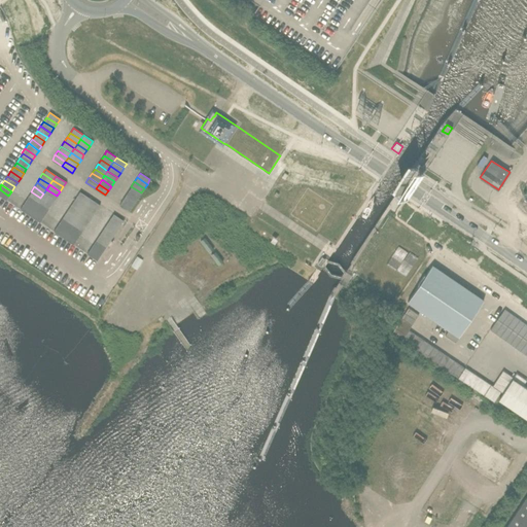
[(141,192),(131,186),(128,190),(138,198),(141,192)]
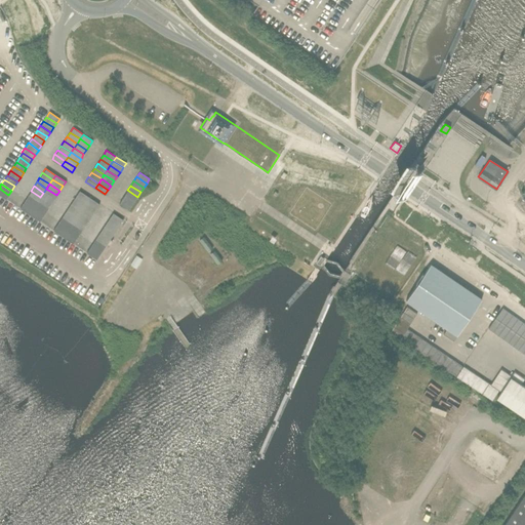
[(0,189),(0,195),(5,199),(8,195),(0,189)]
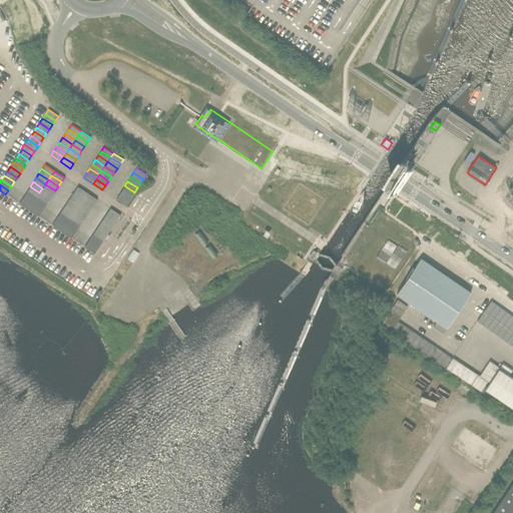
[(55,190),(45,184),(42,188),(52,194),(55,190)]
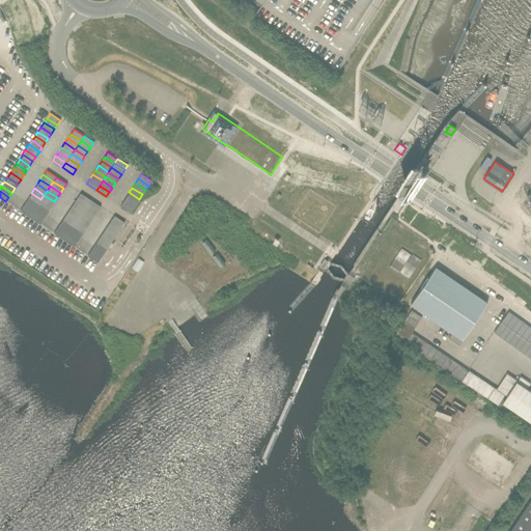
[(139,199),(129,192),(126,196),(136,203),(139,199)]
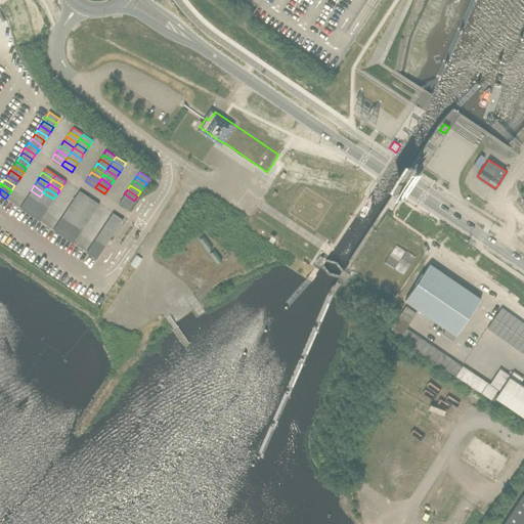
[(40,197),(31,190),(28,194),(38,202),(40,197)]
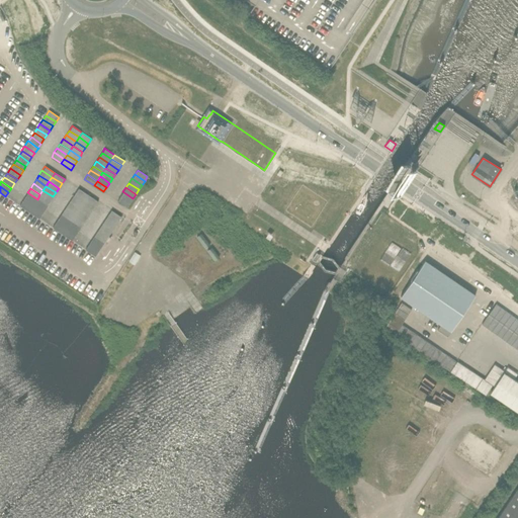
[(87,194),(78,188),(75,192),(84,199),(87,194)]
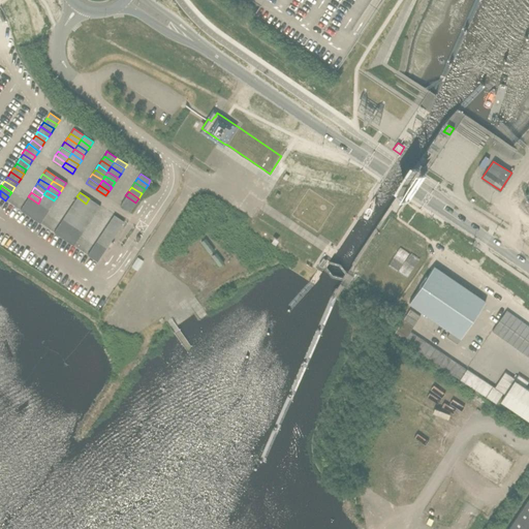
[(54,200),(43,194),(40,198),(51,206),(54,200)]
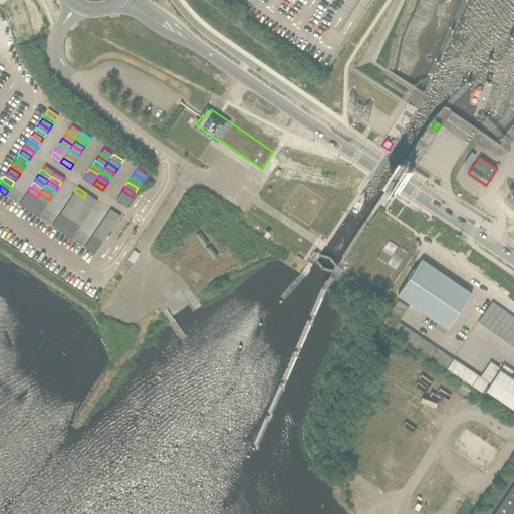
[(132,197),(121,190),(118,195),(129,201),(132,197)]
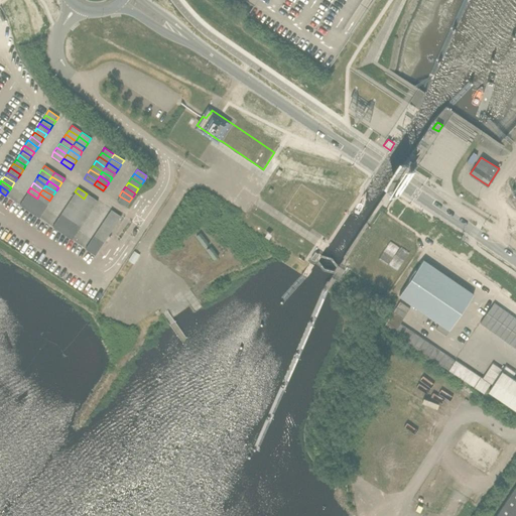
[(37,199),(27,191),(24,196),(34,203),(37,199)]
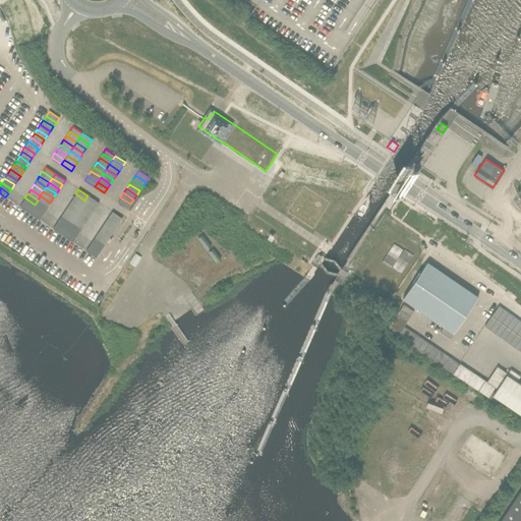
[(84,200),(75,193),(72,197),(82,205),(84,200)]
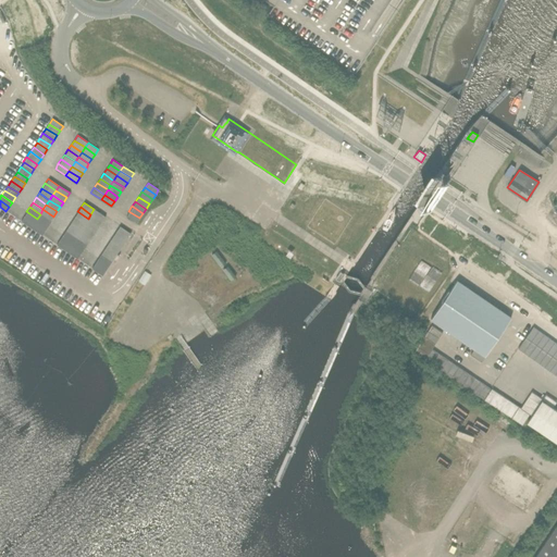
[(53,217),(42,209),(40,214),(50,221),(53,217)]
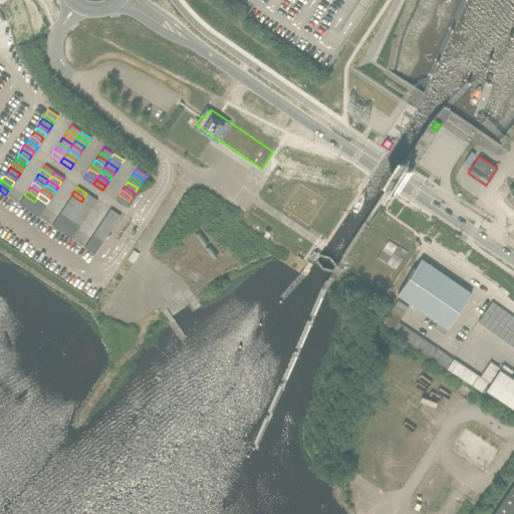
[(96,200),(86,193),(83,198),(93,204),(96,200)]
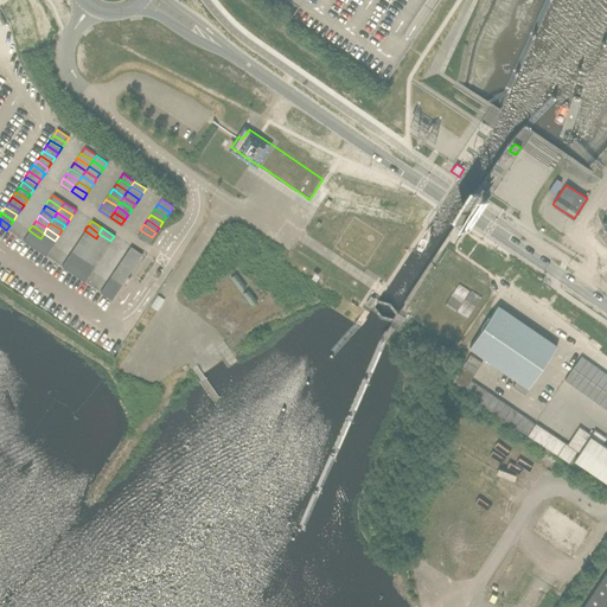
[(40,238),(29,230),(25,236),(37,243),(40,238)]
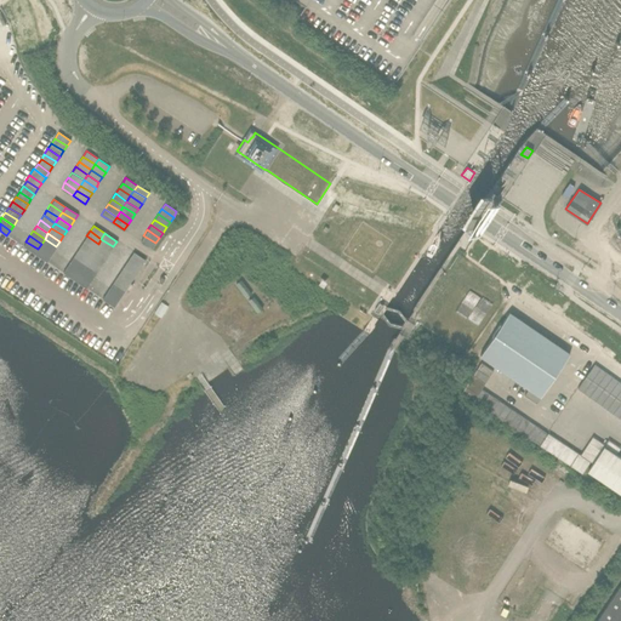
[(98,244),(86,235),(83,241),(95,249),(98,244)]
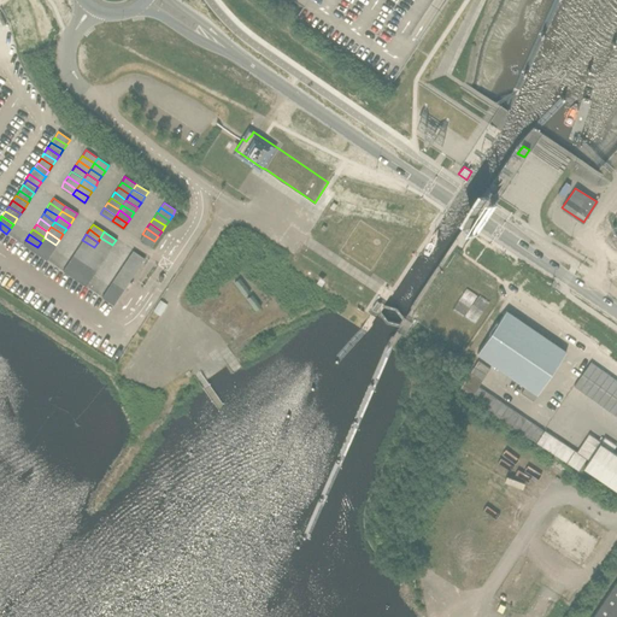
[(154,241),(142,234),(140,239),(151,247),(154,241)]
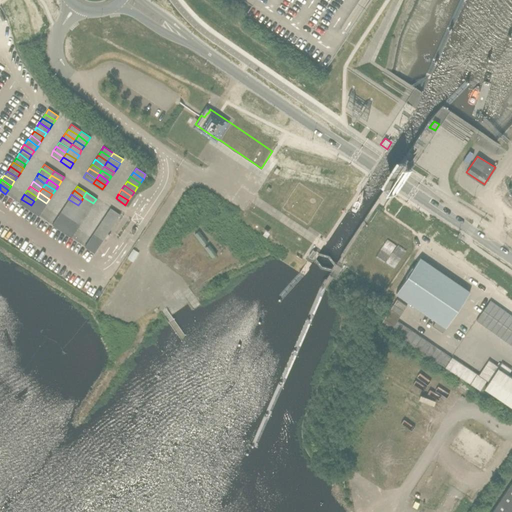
[(46,203),(37,197),(34,201),(43,207),(46,203)]
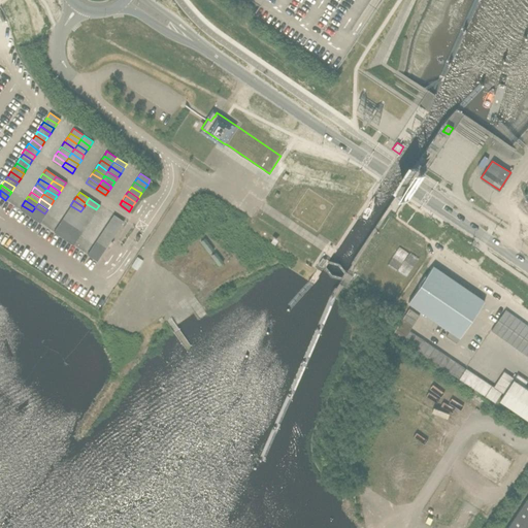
[(96,209),(86,203),(84,207),(93,213),(96,209)]
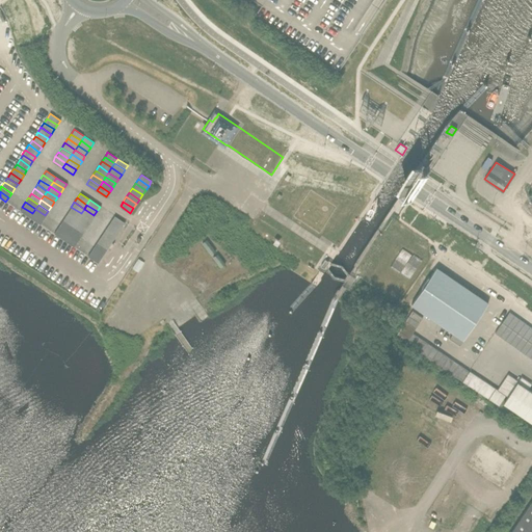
[(32,213),(22,207),(19,211),(29,217),(32,213)]
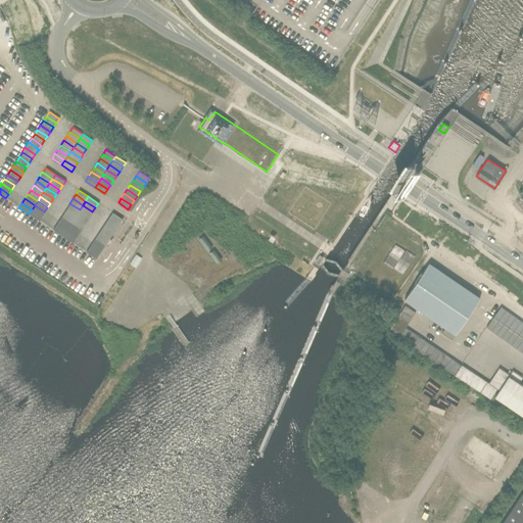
[(80,209),(69,203),(66,207),(77,215),(80,209)]
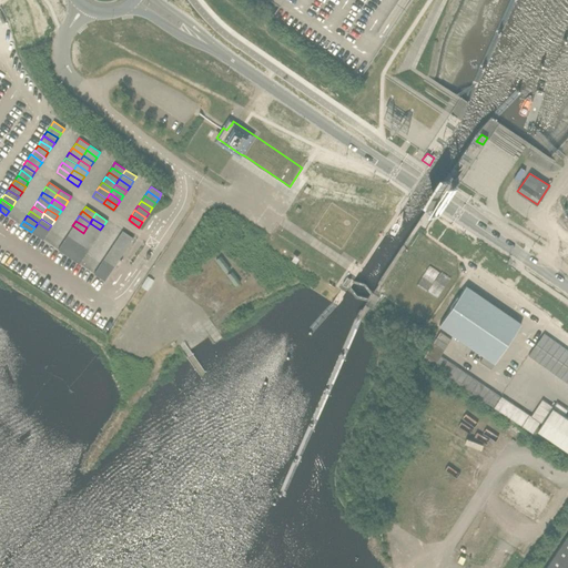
[(48,230),(38,223),(34,227),(44,235),(48,230)]
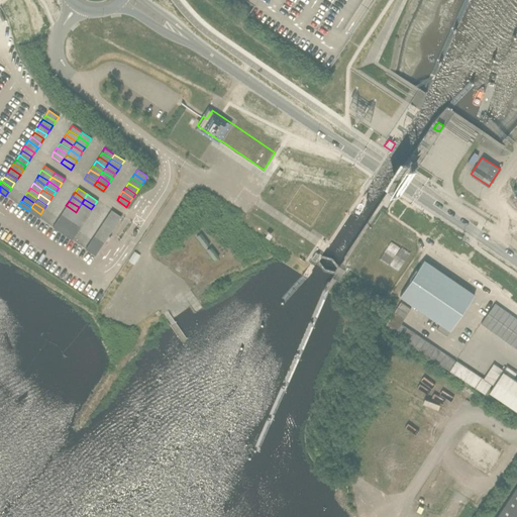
[(91,209),(82,203),(79,207),(88,214),(91,209)]
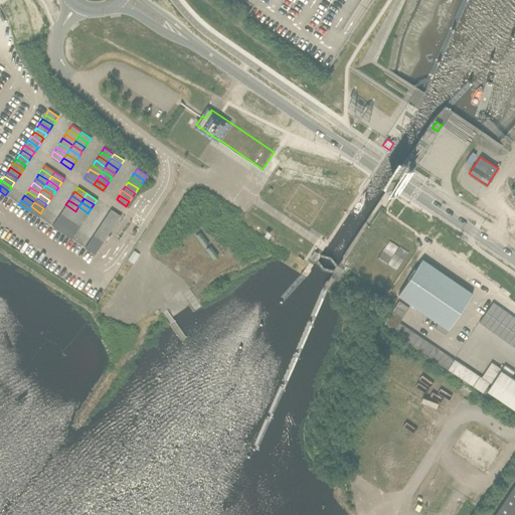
[(75,211),(65,204),(62,208),(72,215),(75,211)]
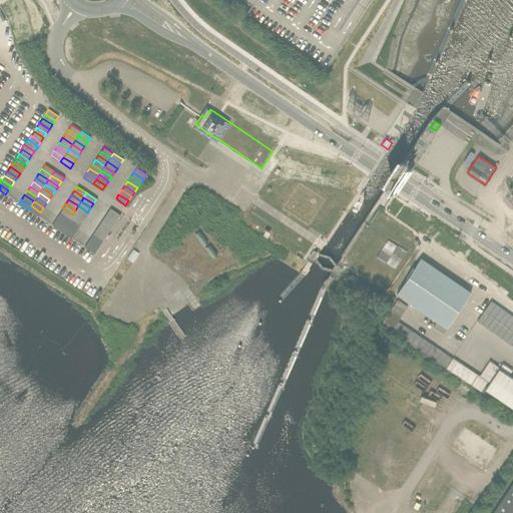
[(40,212),(31,205),(28,209),(38,216),(40,212)]
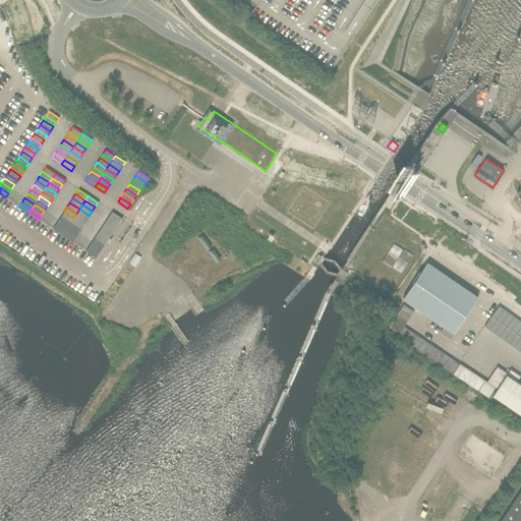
[(89,216),(79,209),(76,214),(85,220),(89,216)]
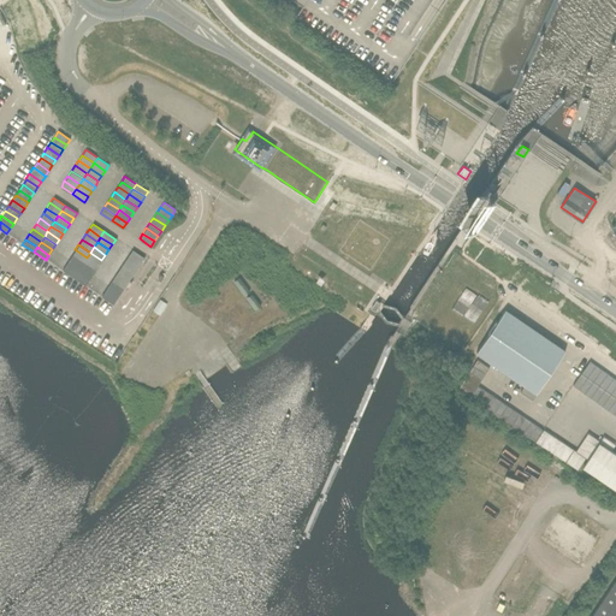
[(87,258),(75,249),(71,255),(83,262),(87,258)]
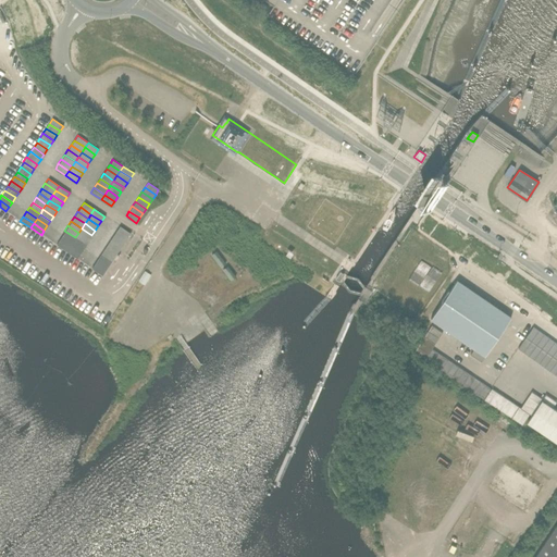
[(131,233),(120,225),(116,231),(127,237),(131,233)]
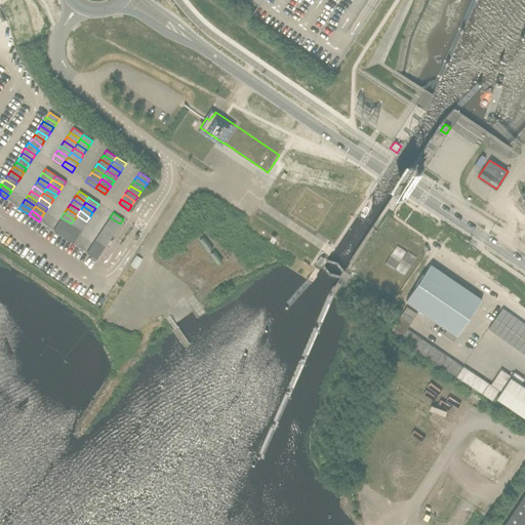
[(86,221),(77,215),(74,219),(84,226),(86,221)]
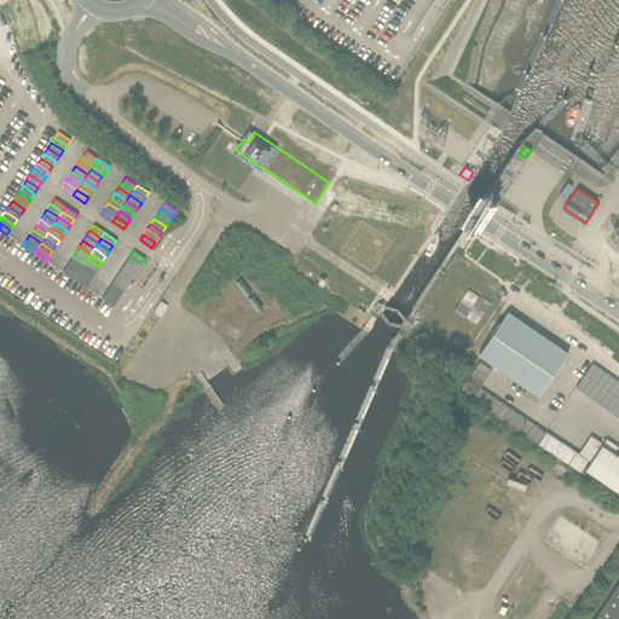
[(84,264),(71,256),(68,261),(80,270),(84,264)]
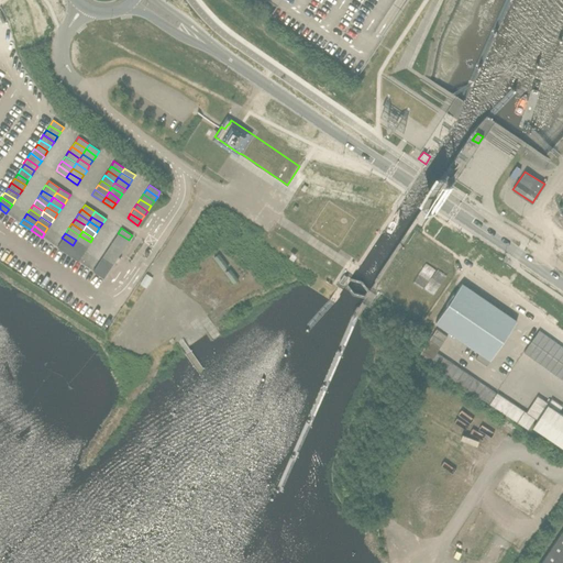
[(129,240),(118,233),(114,238),(125,244),(129,240)]
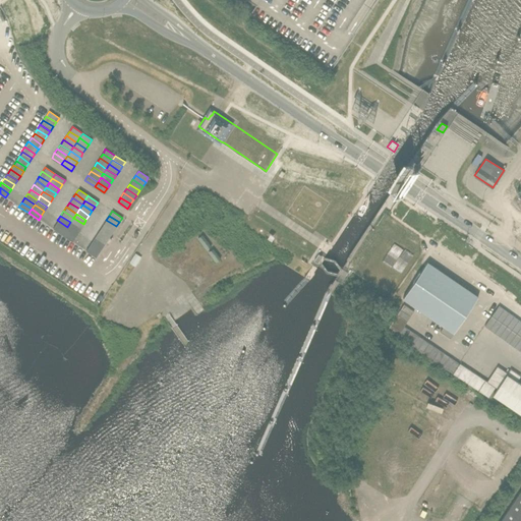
[(83,224),(73,218),(70,222),(80,229),(83,224)]
